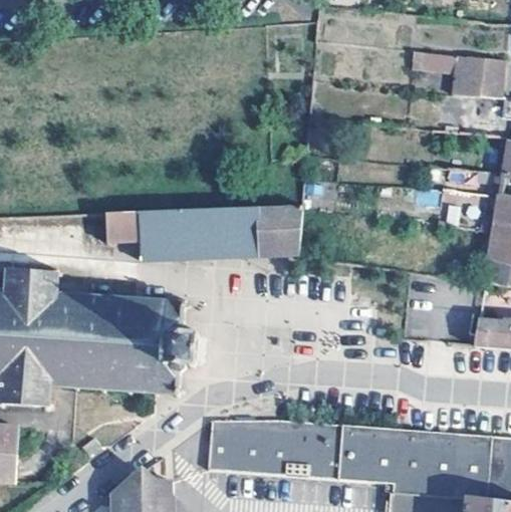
[(455,54),(412,50),(410,66),(454,70),(455,54)]
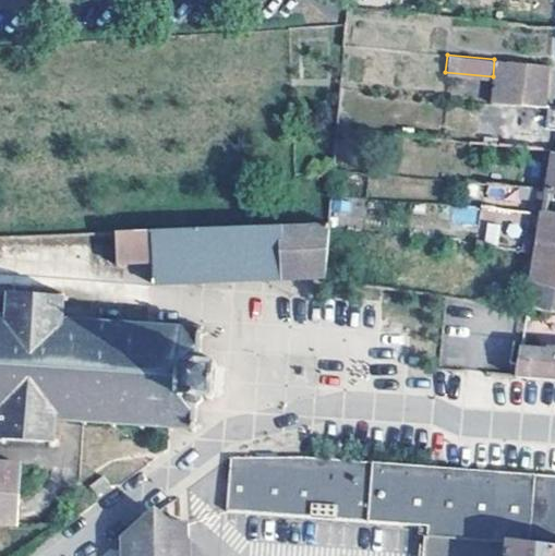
[(491,99),(540,104),(543,63),(494,59),(493,76),(491,99)]
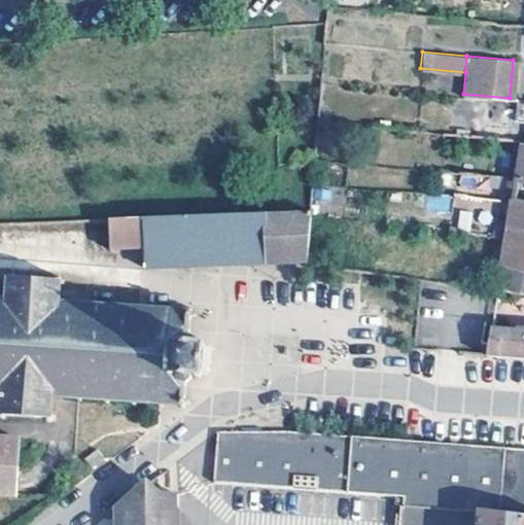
[(523,99),(511,98),(510,114),(523,114),(523,99)]
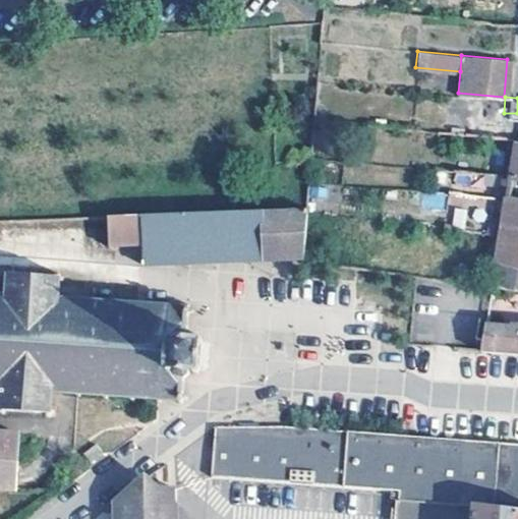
[(512,175),(517,175),(517,139),(514,139),(509,174),(512,175)]
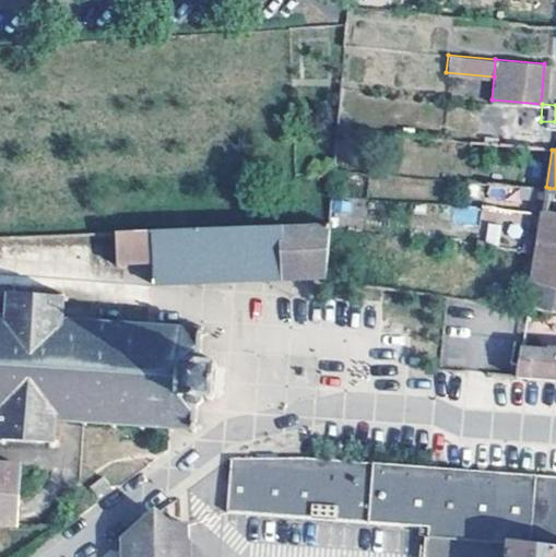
[(555,213),(555,188),(549,188),(545,212),(555,213)]
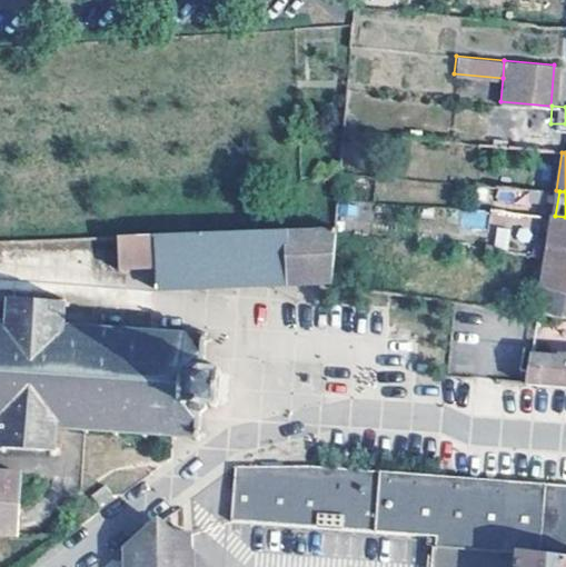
[(565,217),(555,216),(543,286),(565,291),(565,217)]
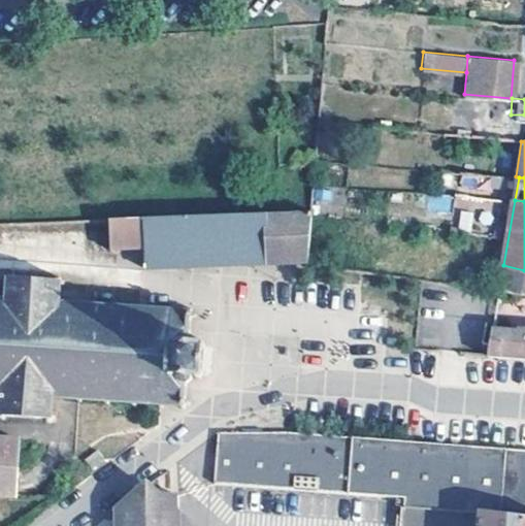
[(306,261),(310,210),(107,219),(107,250),(142,249),(142,268),(306,261)]
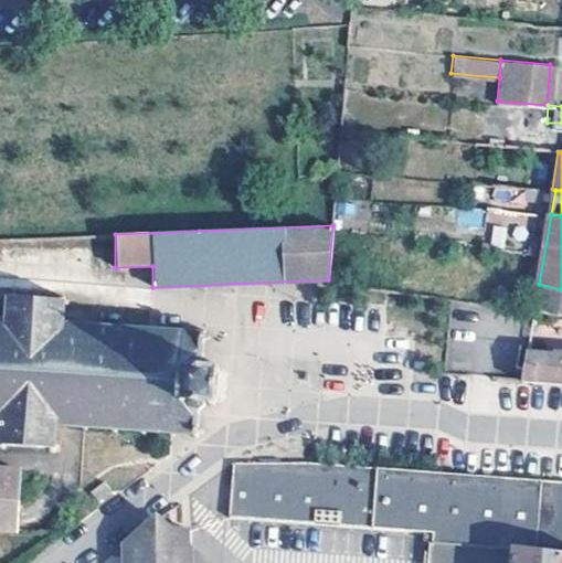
[(63,263),(62,237),(6,240),(6,265),(63,263)]
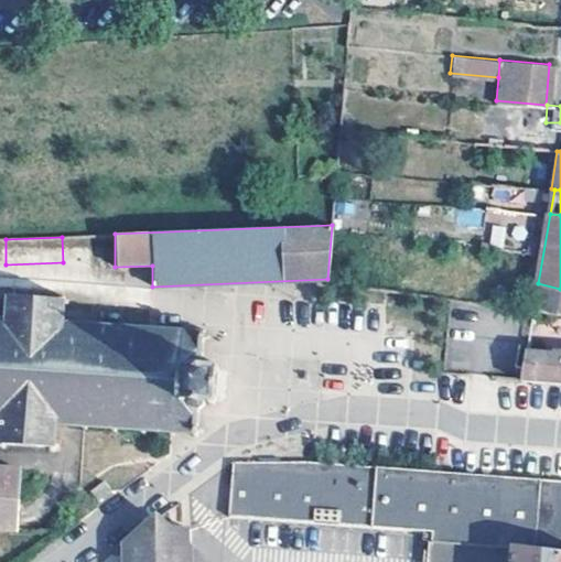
[(560,289),(538,283),(533,307),(560,314),(560,289)]
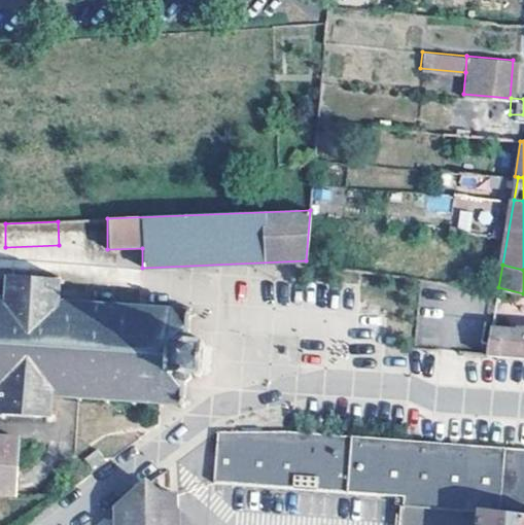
[(12,273),(6,273),(6,277),(0,276),(0,419),(2,419),(2,415),(44,418),(44,422),(48,422),(48,419),(53,419),(53,414),(48,414),(49,400),(54,400),(54,395),(75,397),(75,403),(79,403),(79,398),(103,398),(102,404),(107,405),(107,398),(130,400),(129,406),(134,406),(134,399),(158,401),(156,407),(162,407),(161,401),(178,403),(178,408),(183,408),(183,405),(188,404),(188,399),(183,399),(183,388),(187,375),(193,375),(193,379),(197,380),(197,374),(202,374),(203,370),(198,370),(199,349),(204,349),(204,343),(200,344),(200,339),(195,338),(195,343),(190,342),(188,337),(186,328),(187,317),(194,317),(193,312),(187,311),(187,307),(183,306),(183,312),(167,311),(167,305),(162,305),(162,311),(140,309),(140,304),(136,304),(136,309),(112,307),(113,303),(108,303),(108,308),(84,306),(84,301),(80,300),(80,307),(59,306),(59,300),(56,300),(57,285),(61,285),(62,280),(56,280),(57,276),(51,275),(51,279),(12,278),(12,273)]
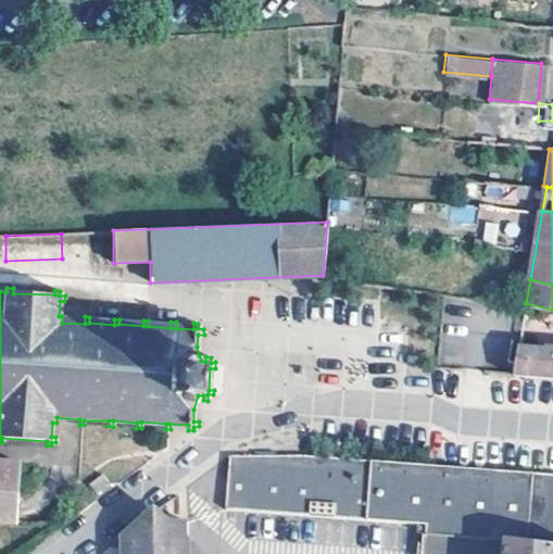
[(552,334),(552,310),(526,303),(520,327),(552,334)]
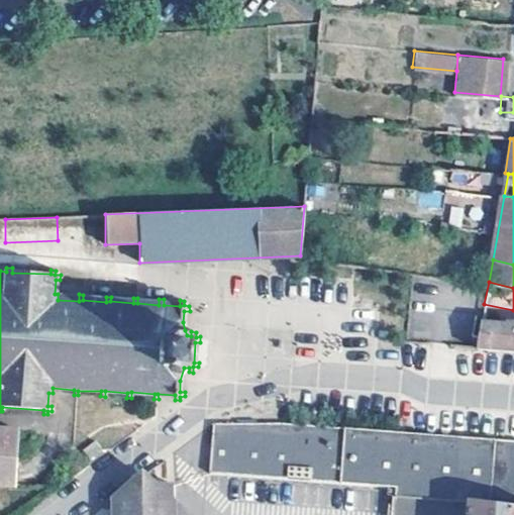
[(513,321),(505,320),(504,323),(482,319),(480,334),(446,331),(445,346),(513,351),(513,321)]
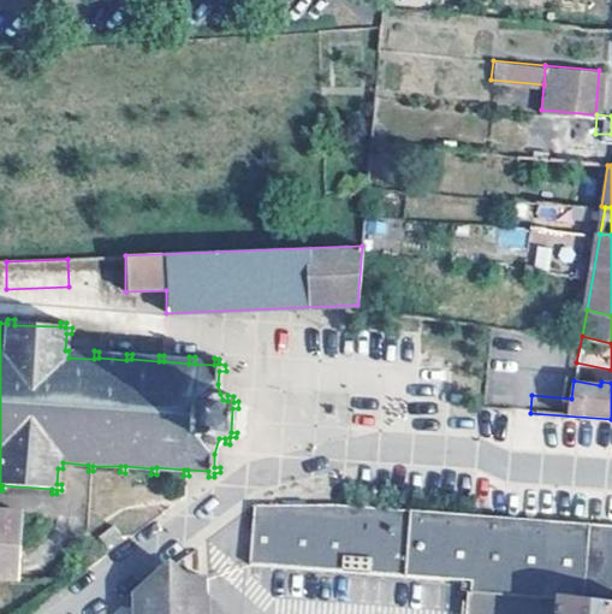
[(244,555),(244,562),(241,595),(345,602),(461,610),(461,609),(468,610),(501,613),(538,613),(539,595),(611,603),(611,523),(462,512),(400,508),(340,503),(253,505),(249,554),(244,555)]
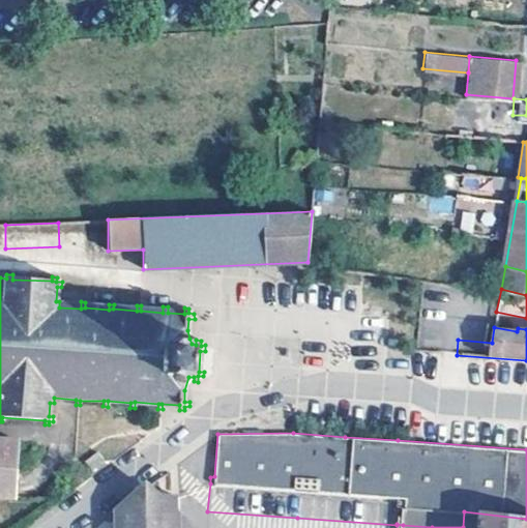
[(18,442),(0,440),(0,497),(15,499),(18,442)]
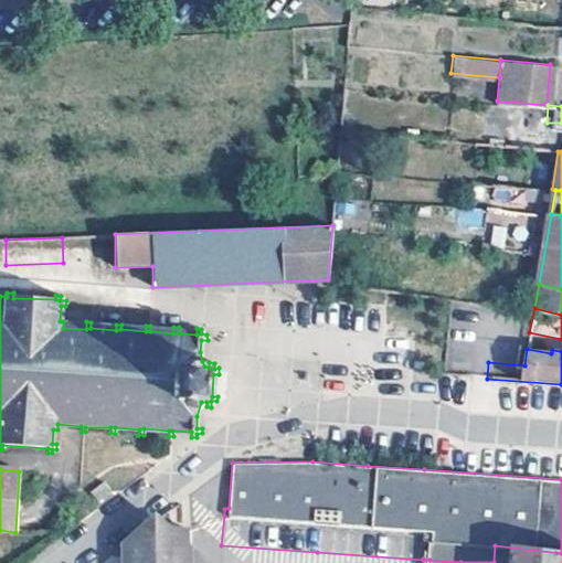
[(108,495),(101,485),(87,495),(94,503),(108,495)]
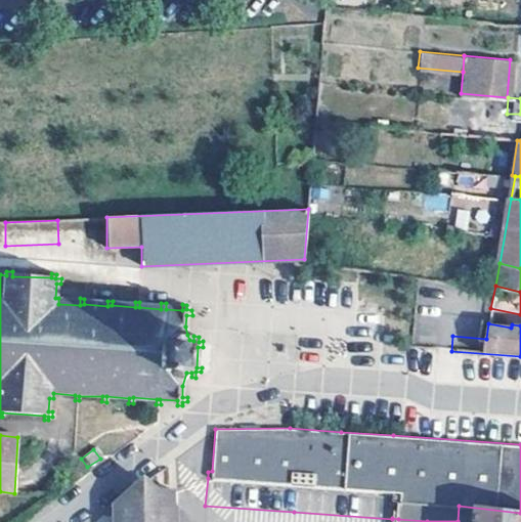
[(175,521),(177,487),(158,484),(158,471),(123,497),(121,521),(175,521)]
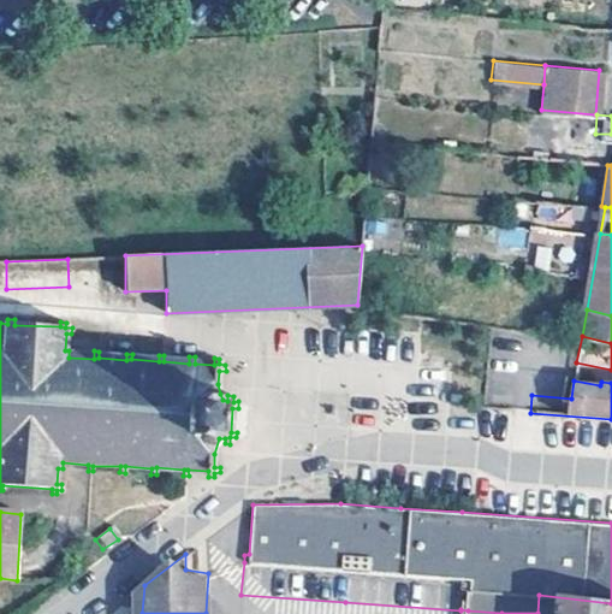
[(611,613),(611,603),(539,595),(538,613),(491,613),(468,610),(461,609),(461,610),(459,613),(611,613)]
